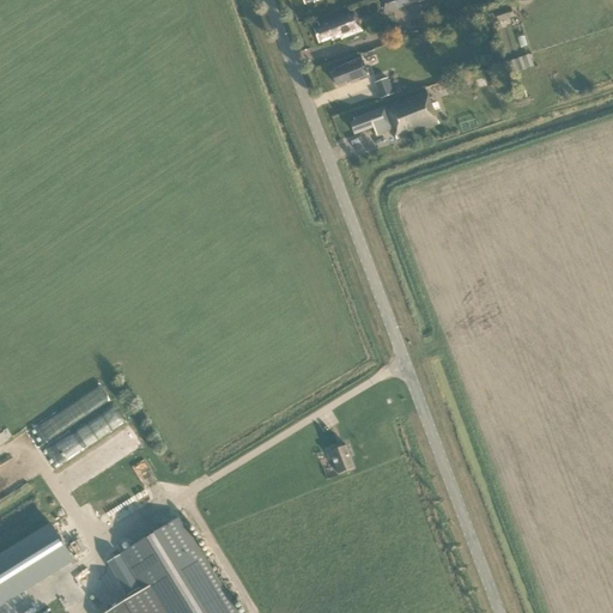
[(410,0),(380,0),(382,4),(386,1),(389,12),(411,5),(410,0)]
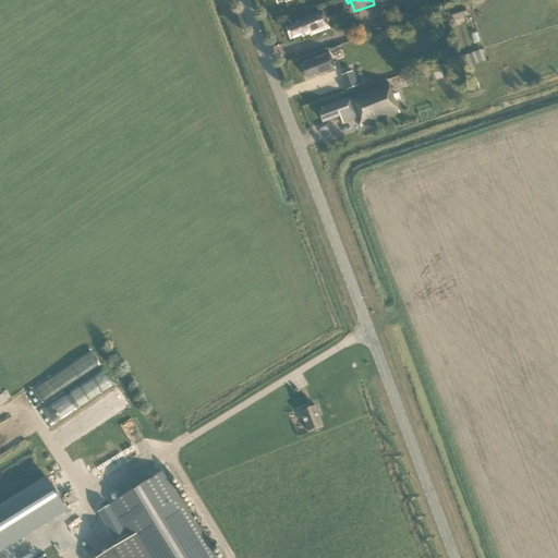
[(468,15),(464,5),(450,10),(450,12),(453,20),(468,15)]
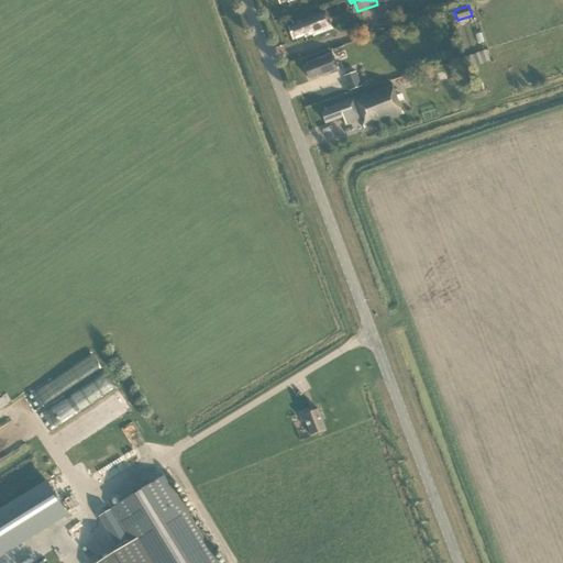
[(294,40),(306,35),(310,35),(313,34),(313,36),(332,29),(324,10),(293,22),(294,25),(289,28),(294,40)]
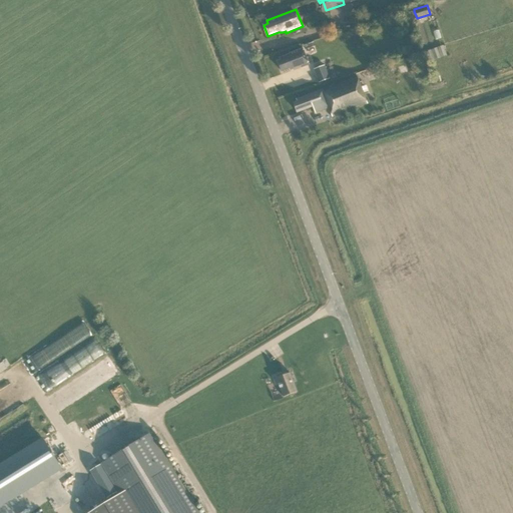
[(429,62),(447,55),(444,45),(425,52),(429,62)]
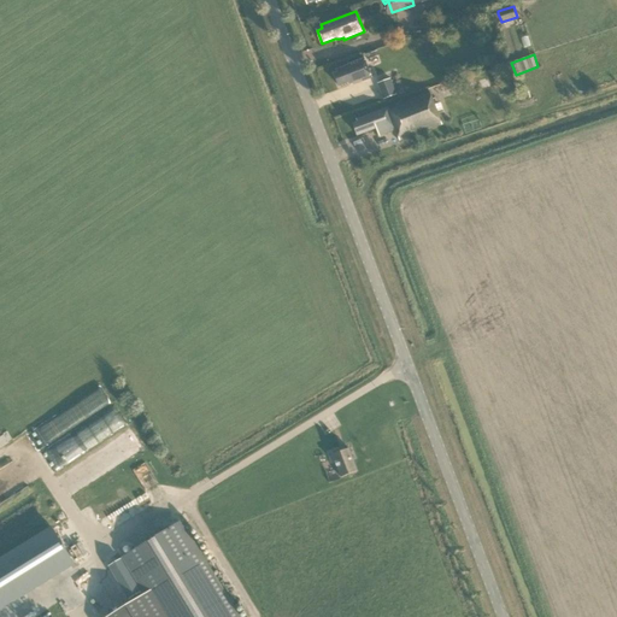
[(363,80),(363,81),(371,78),(364,59),(348,64),(350,65),(336,70),(338,72),(334,74),(339,87),(352,82),(352,83),(363,80)]
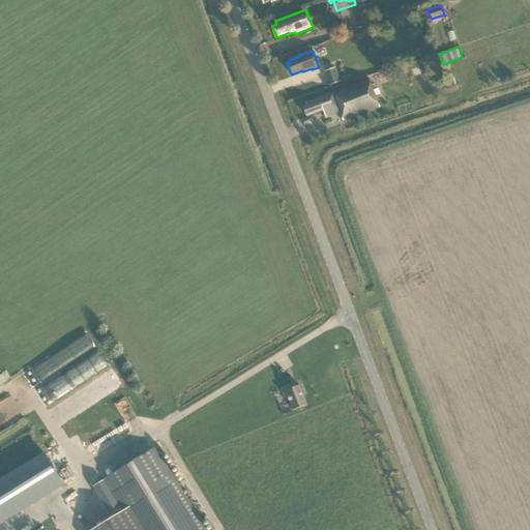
[(324,72),(329,86),(341,81),(335,67),(324,72)]
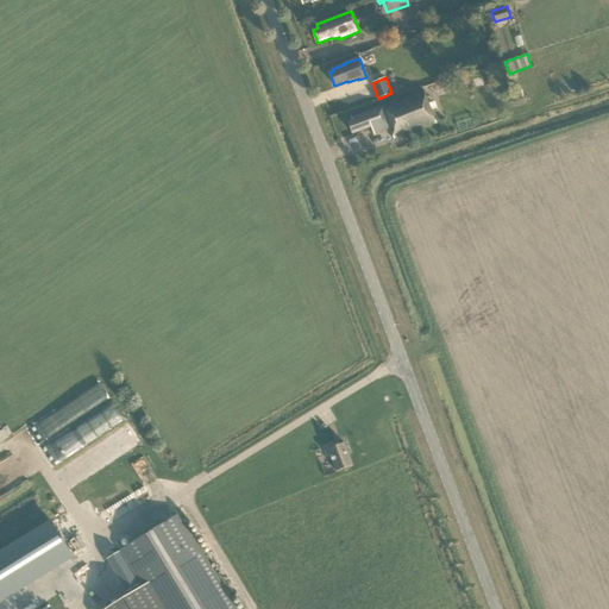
[(390,129),(395,139),(437,123),(425,92),(383,107),(382,106),(351,118),(352,120),(349,123),(353,135),(371,127),(375,135),(390,129)]
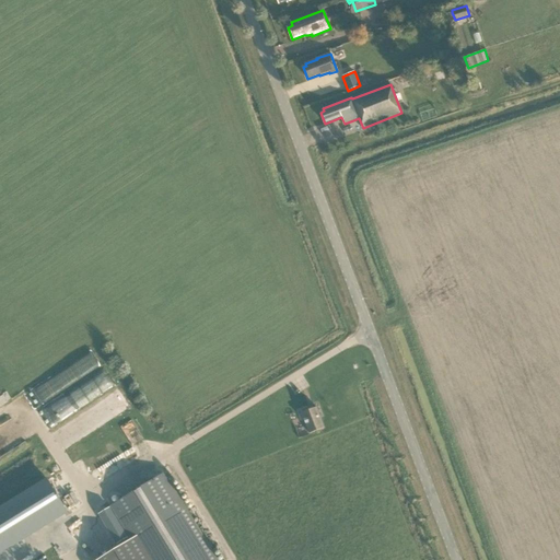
[(83,361),(30,389),(39,407),(79,385),(73,375),(86,369),(83,361)]
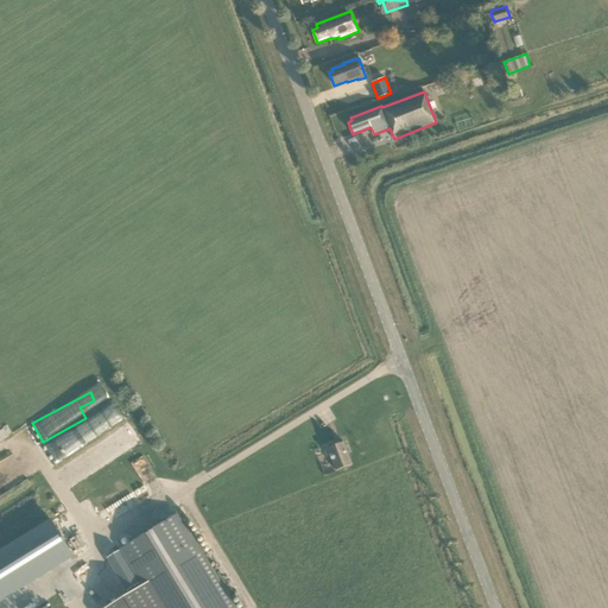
[(340,470),(355,467),(349,442),(334,447),(340,470)]
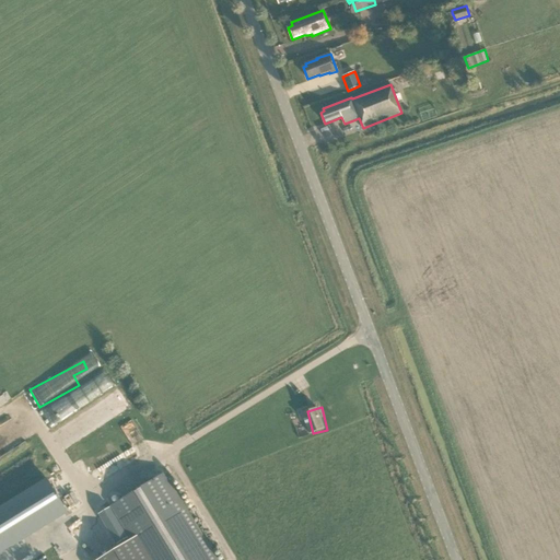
[(98,559),(218,559),(164,473),(111,505),(131,539),(98,559)]
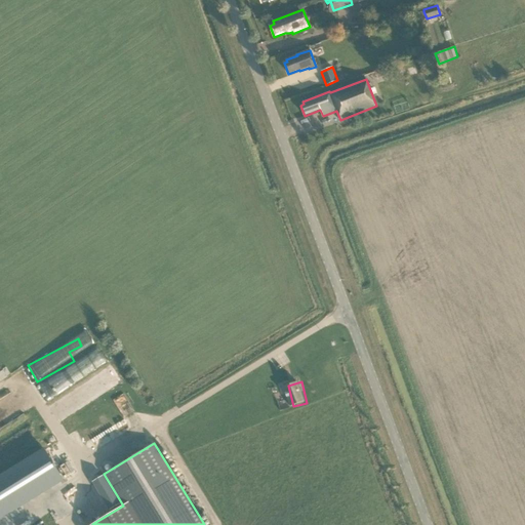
[(0,519),(64,481),(44,449),(0,476),(0,519)]
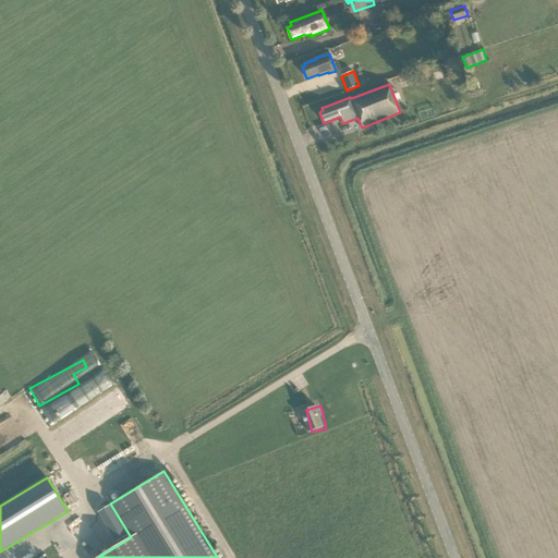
[(109,505),(98,511),(116,543),(128,535),(109,505)]
